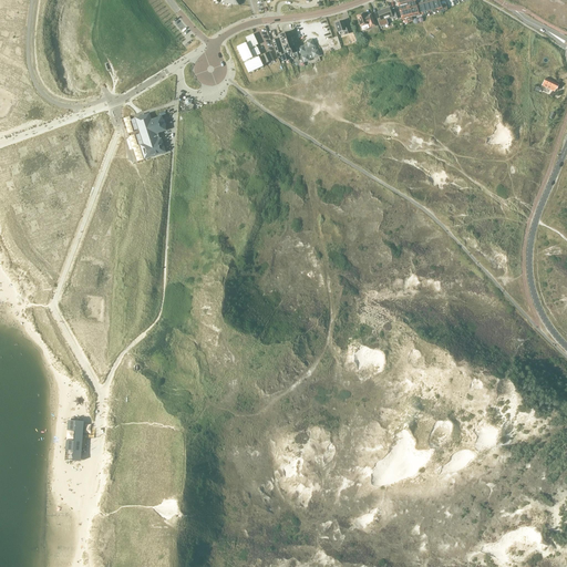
[(414,0),(397,0),(402,20),(405,20),(406,23),(413,21),(412,17),(420,16),(420,13),(421,13),(421,14),(436,11),(440,10),(440,12),(447,10),(445,1),(444,0),(432,0),(419,3),(416,2),(415,2),(414,0)]
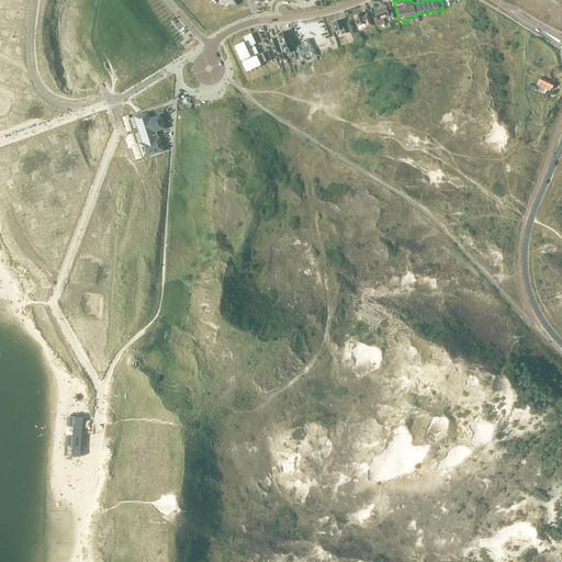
[(377,19),(373,19),(377,26),(384,24),(382,19),(389,17),(389,15),(390,15),(392,20),(395,19),(392,8),(389,10),(386,11),(385,9),(374,12),(377,19)]
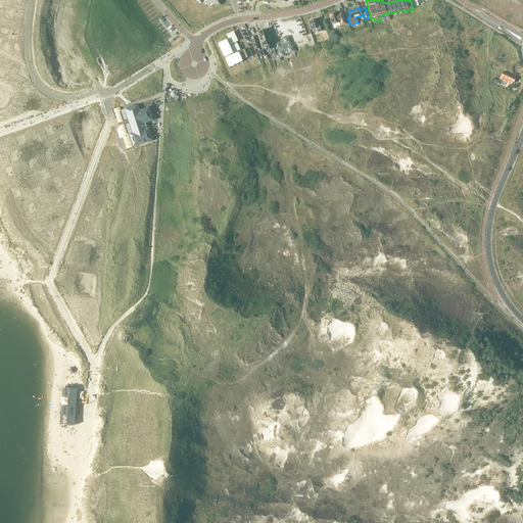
[(329,15),(332,26),(334,29),(346,25),(342,13),(337,15),(336,12),(329,15)]
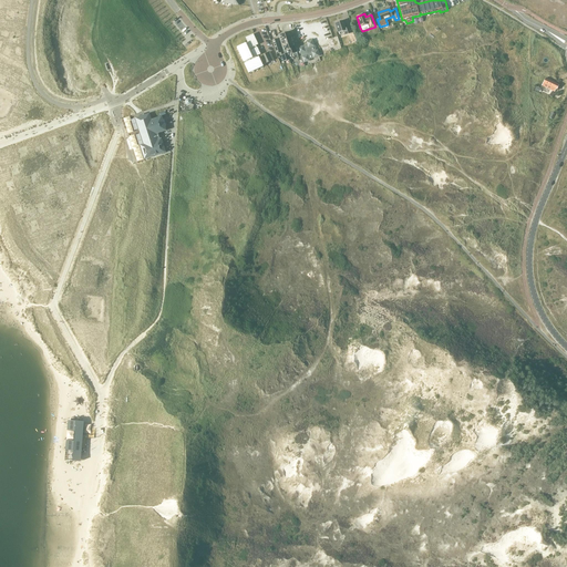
[(343,31),(346,35),(351,33),(349,28),(346,29),(343,21),(334,23),(338,32),(343,31)]
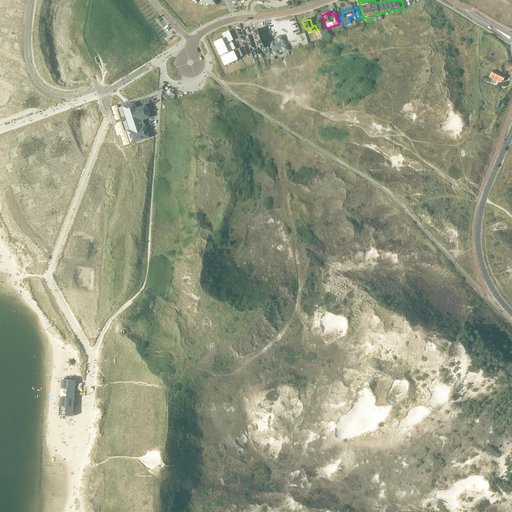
[(272,48),(274,56),(279,55),(278,52),(282,50),(283,52),(288,51),(286,46),(284,46),(281,37),(277,38),(278,41),(267,44),(267,43),(262,29),(251,32),(257,49),(254,50),(256,56),(270,51),(268,48),(270,47),(271,49),(272,48)]
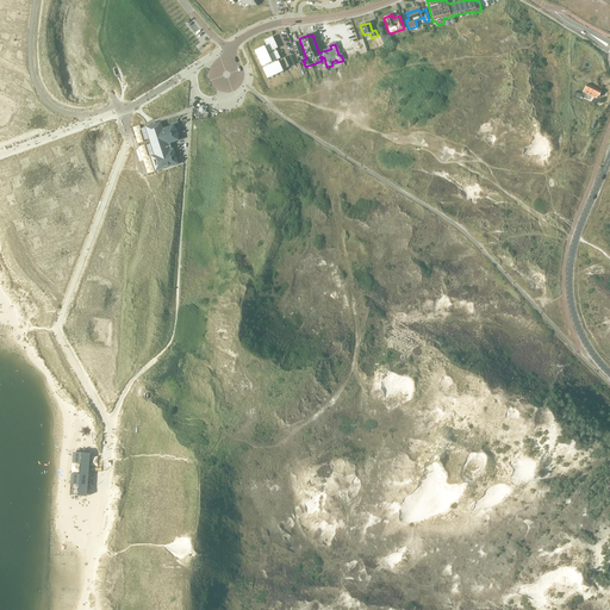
[(281,70),(278,62),(275,63),(274,61),(279,58),(277,53),(274,49),(277,48),(272,37),(265,41),(267,47),(265,48),(265,47),(255,51),(262,66),(263,66),(265,68),(262,69),(267,78),(281,70)]
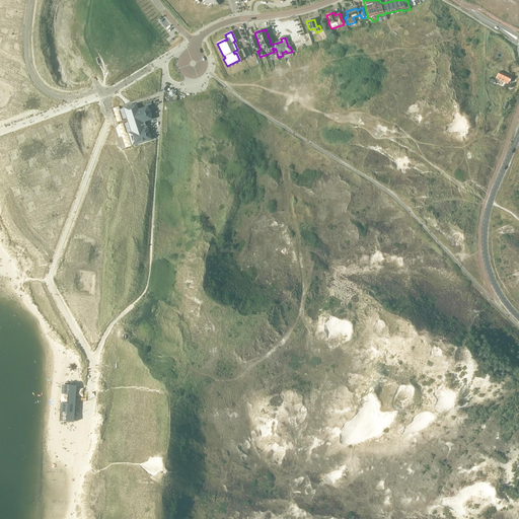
[(240,51),(243,58),(250,55),(247,48),(240,51)]
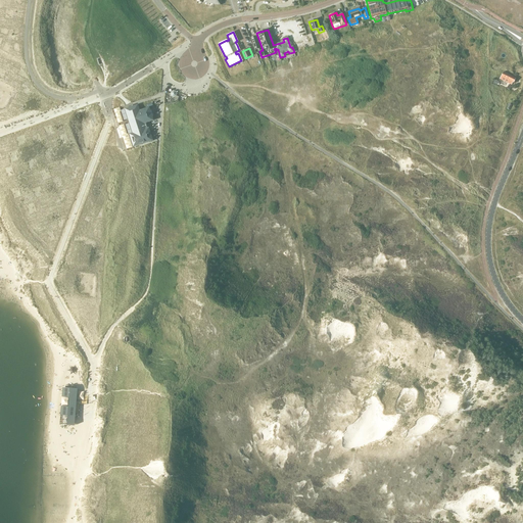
[(513,83),(515,79),(503,73),(500,79),(511,85),(513,82),(513,83)]
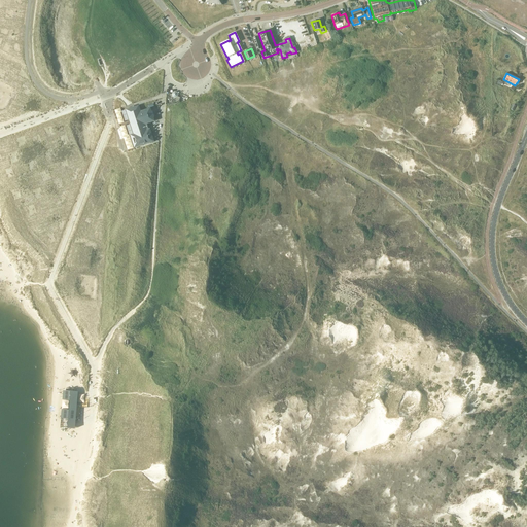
[(178,95),(177,93),(174,92),(172,93),(172,94),(172,95),(169,94),(168,97),(167,99),(170,100),(169,101),(170,103),(173,104),(175,103),(175,102),(178,103),(179,101),(180,98),(177,97),(177,96),(177,95),(178,95)]
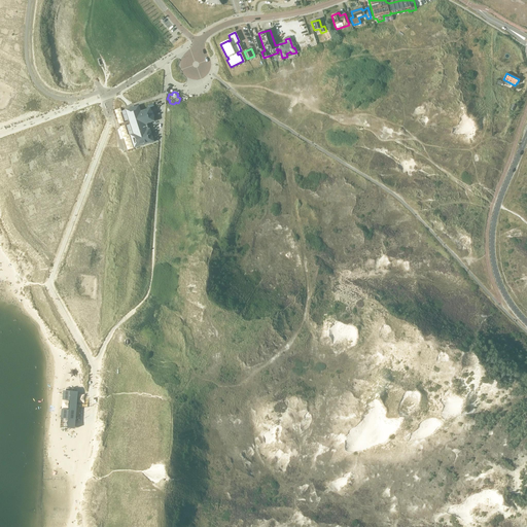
[(140,112),(138,106),(133,108),(133,107),(132,107),(131,107),(131,108),(126,110),(130,121),(129,121),(129,123),(129,124),(130,124),(134,134),(130,135),(134,148),(153,142),(149,129),(148,130),(146,124),(149,123),(154,121),(153,118),(154,118),(151,111),(150,108),(145,110),(140,112)]
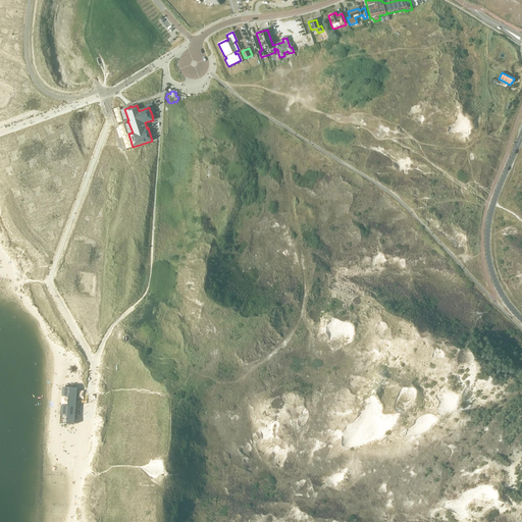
[(74,426),(77,389),(63,388),(59,425),(74,426)]
